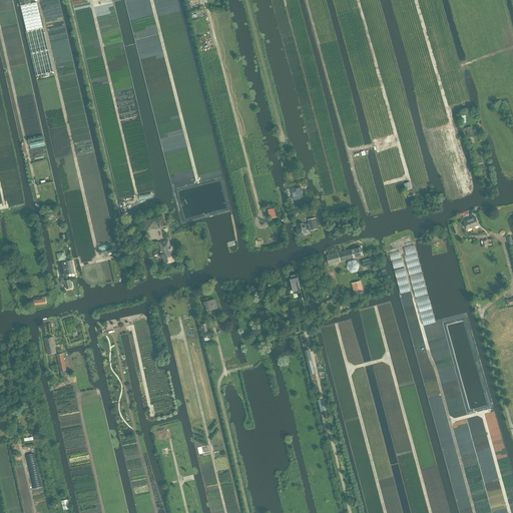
[(29,0),(19,0),(27,31),(43,28),(37,2),(30,4),(29,0)]
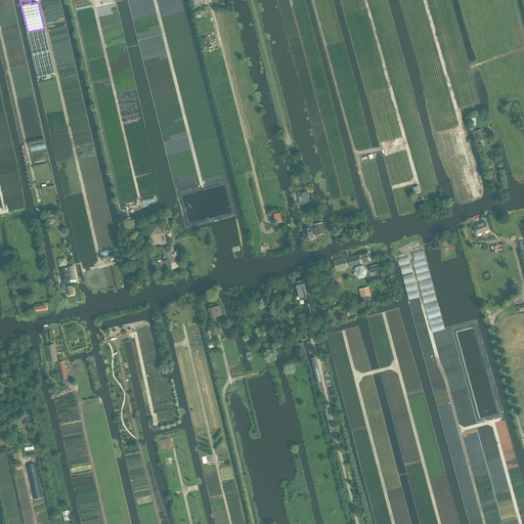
[(28,33),(27,33),(37,78),(54,74),(44,29),(28,32),(28,33)]
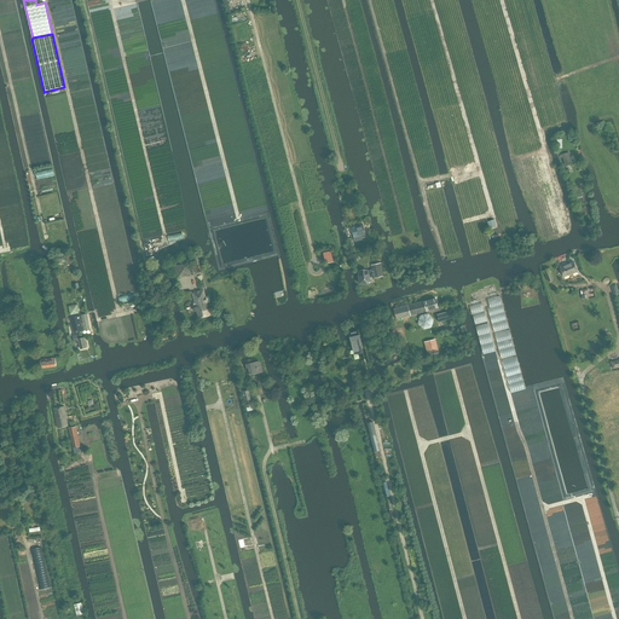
[(561,155),(565,167),(573,165),(570,152),(561,155)]
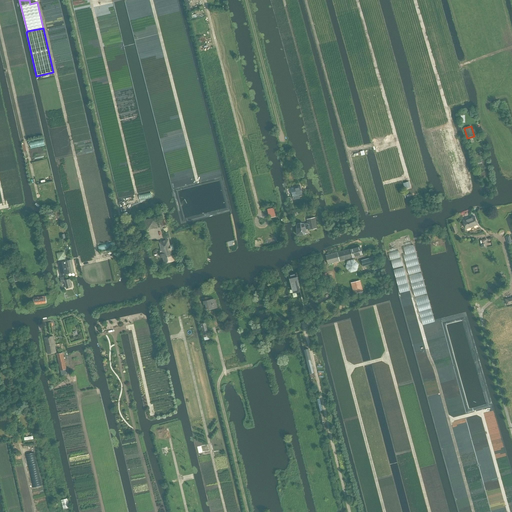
[(298,196),(302,195),(300,185),(290,188),(292,196),(292,198),(298,196)]
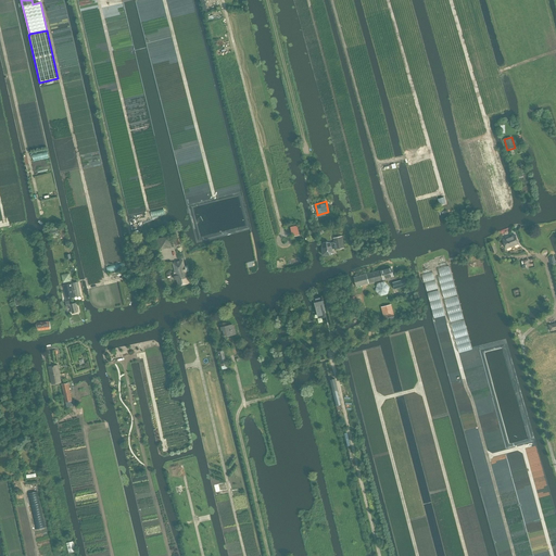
[(518,244),(515,235),(509,237),(507,236),(505,237),(504,239),(503,240),(506,249),(518,244)]
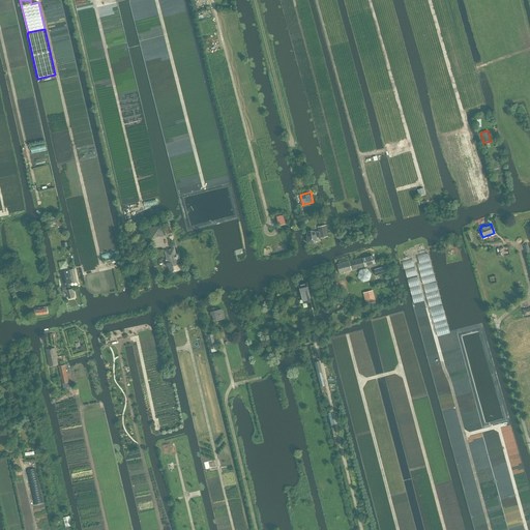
[(320,238),(328,236),(326,225),(318,227),(319,231),(317,231),(317,232),(315,232),(315,231),(307,231),(306,235),(306,243),(314,243),(317,241),(317,238),(320,237),(320,238)]
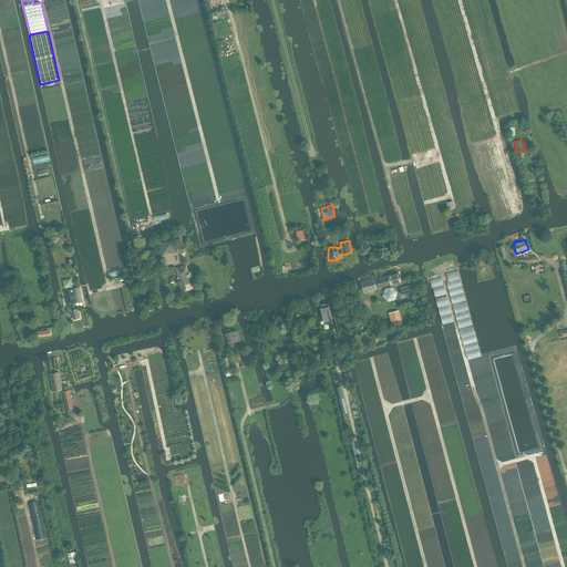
[(172,241),(161,244),(164,254),(174,251),(172,241)]
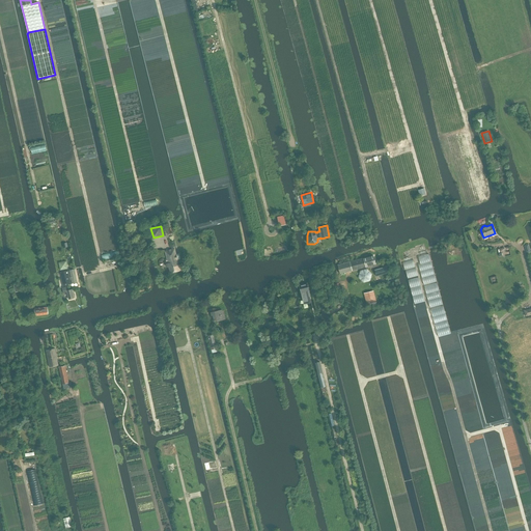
[(165,251),(170,273),(182,271),(180,266),(179,266),(177,260),(175,250),(175,249),(165,251)]
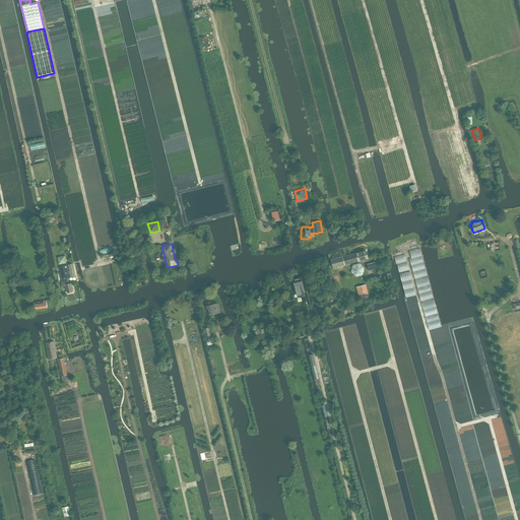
[(331,259),(333,268),(368,259),(366,250),(331,259)]
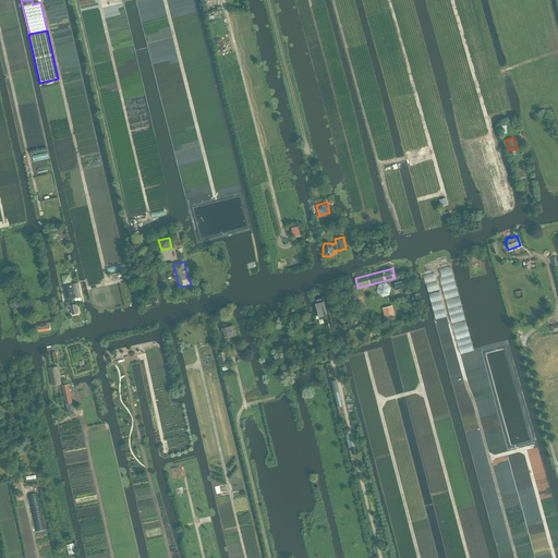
[(61,276),(63,284),(71,282),(70,275),(61,276)]
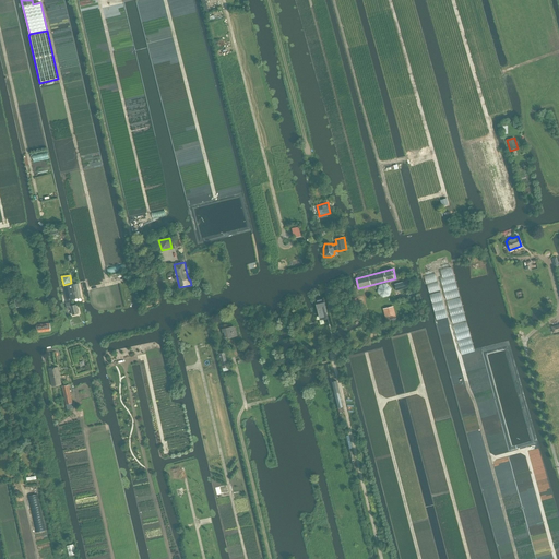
[(394,284),(396,290),(408,287),(407,281),(394,284)]
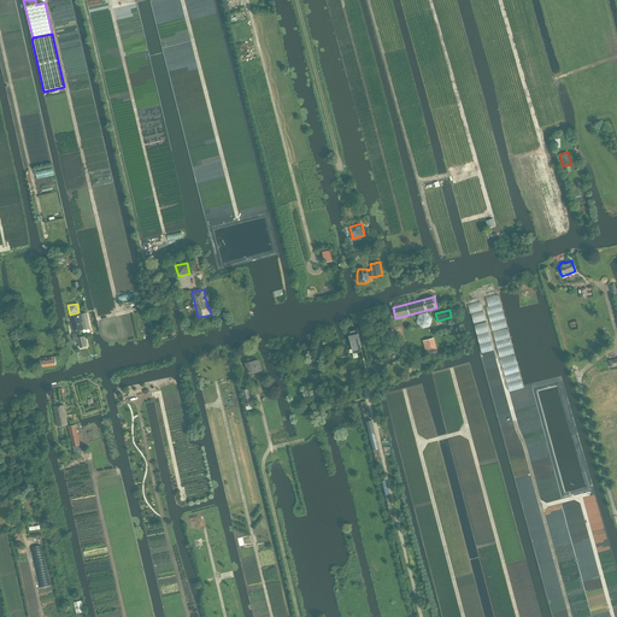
[(416,323),(422,329),(430,327),(432,318),(427,312),(418,315),(416,323)]
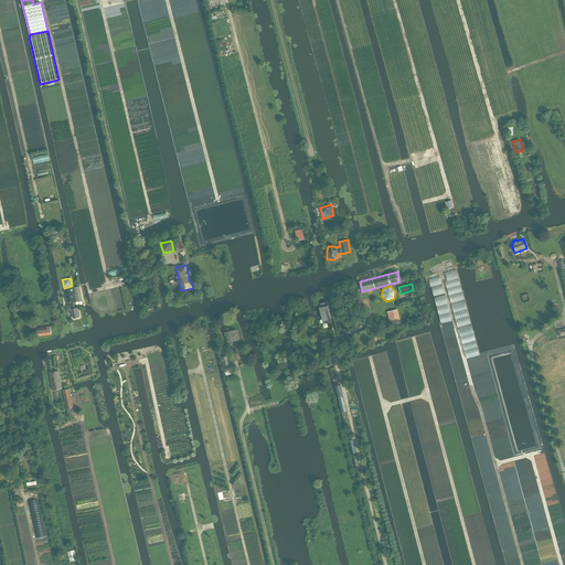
[(64,290),(67,306),(66,307),(67,312),(72,311),(73,319),(78,317),(76,308),(71,309),(70,304),(75,302),(73,288),(64,290)]
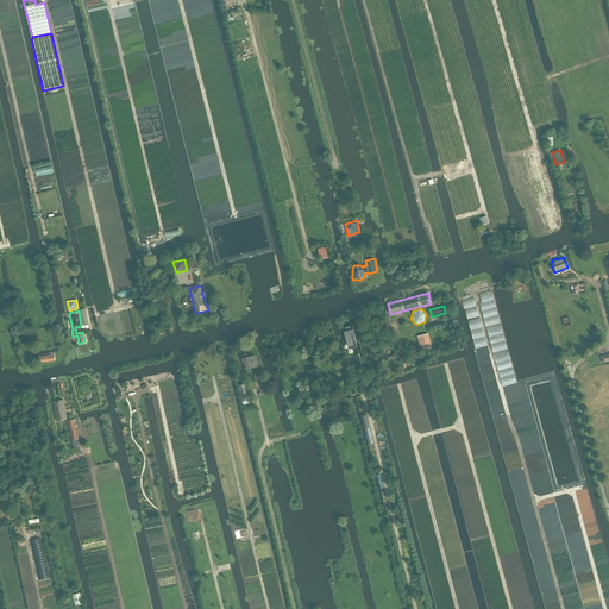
[(352,326),(344,328),(345,334),(346,334),(350,349),(356,346),(353,333),(352,326)]
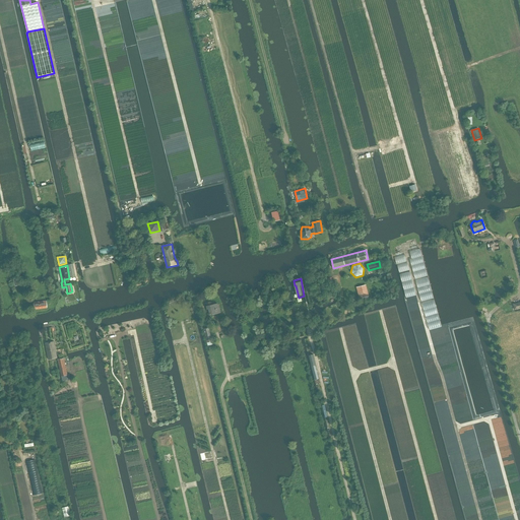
[(356,287),(360,299),(369,296),(366,284),(356,287)]
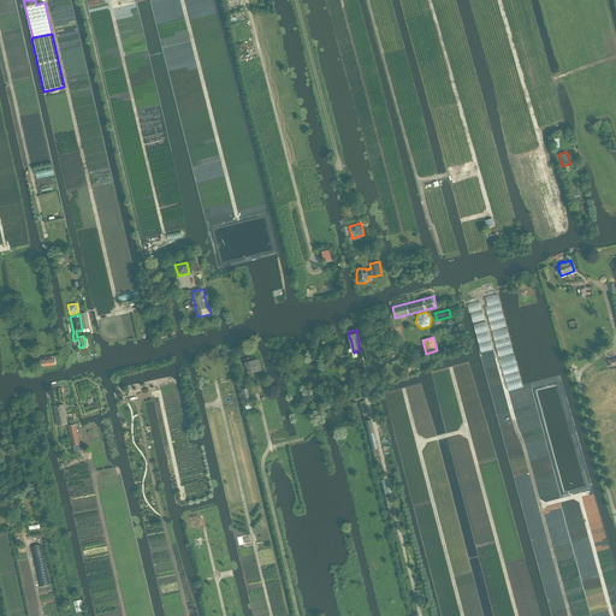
[(40,359),(41,367),(55,365),(54,356),(40,359)]
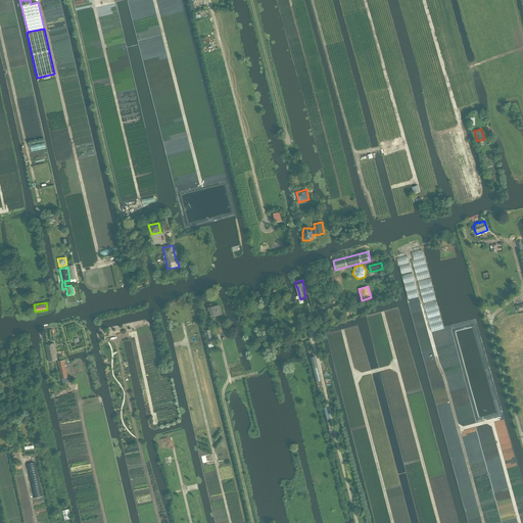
[(212,317),(222,315),(221,310),(220,310),(219,305),(207,307),(208,311),(209,311),(211,318),(212,317)]
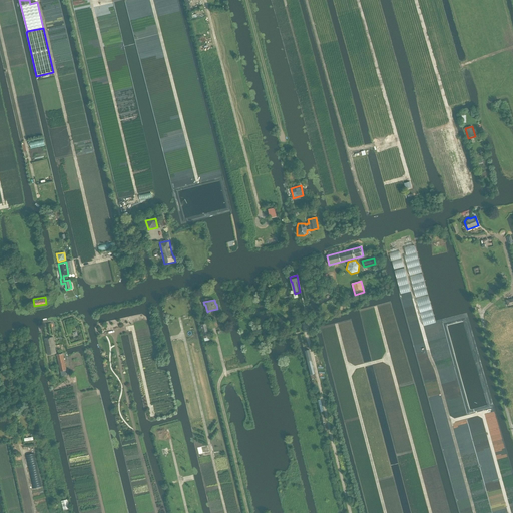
[(201,325),(204,338),(209,337),(205,323),(201,325)]
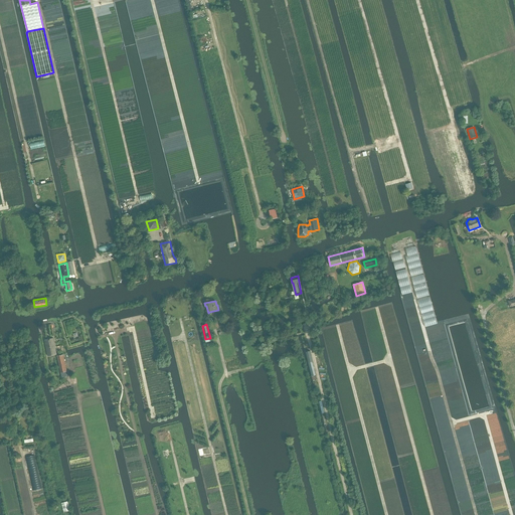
[(44,340),(48,356),(56,354),(53,338),(44,340)]
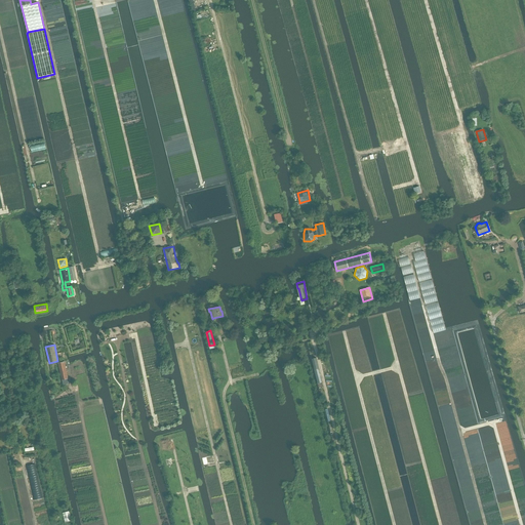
[(58,363),(62,380),(68,378),(65,361),(58,363)]
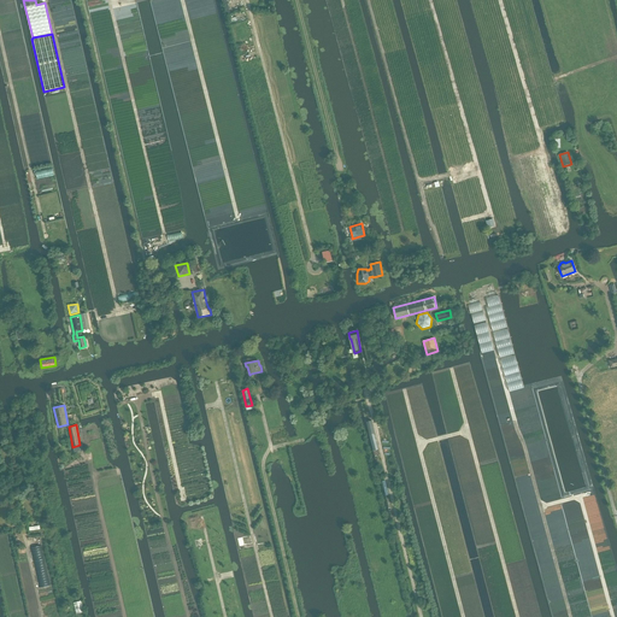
[(74,603),(76,613),(83,612),(81,600),(74,603)]
